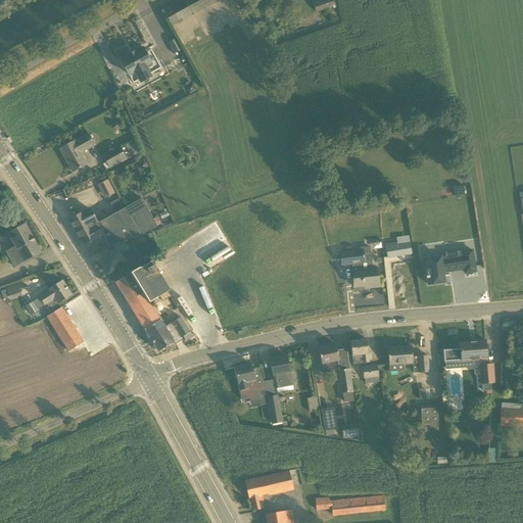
[(172,27),(221,0),(182,0),(162,10),(172,27)]
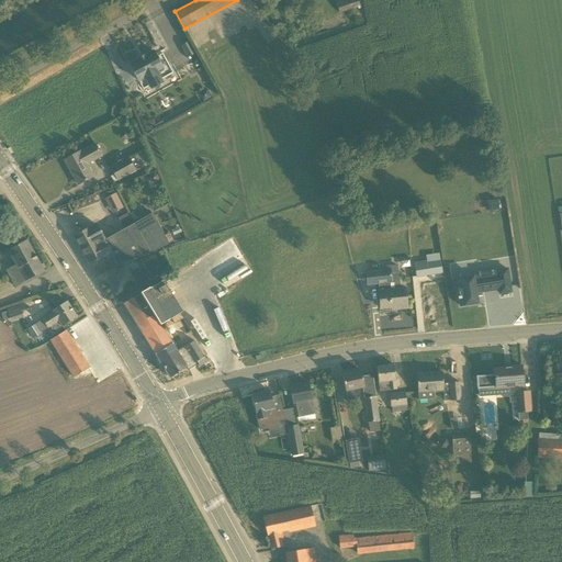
[(334,0),(338,12),(360,6),(358,0),(334,0)]
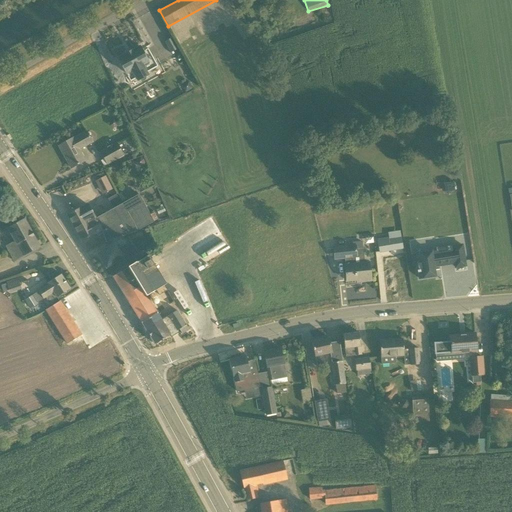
[(286,17),(295,14),(291,4),(283,7),(286,17)]
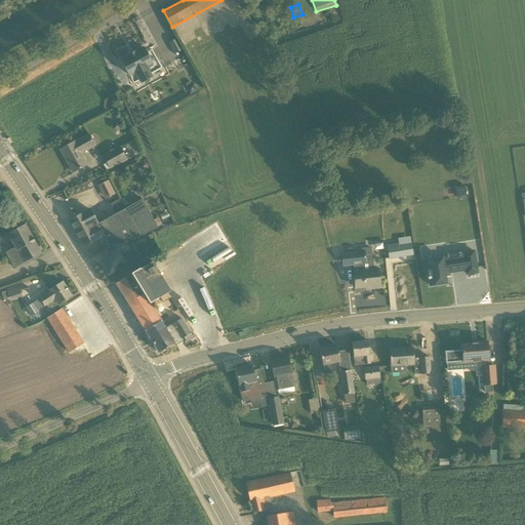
[(175,39),(169,43),(175,54),(183,50),(175,39)]
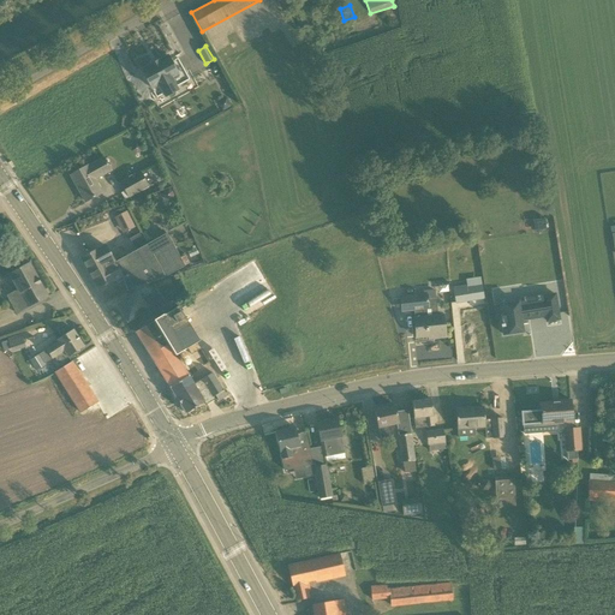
[(157,61),(151,65),(149,66),(150,69),(143,72),(142,71),(155,95),(156,99),(163,94),(166,97),(178,90),(175,88),(190,79),(178,59),(171,63),(168,57),(161,60),(160,60),(157,61)]
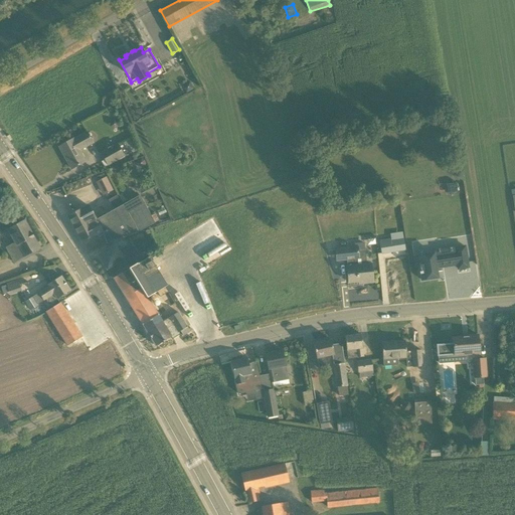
[(184,84),(183,89),(186,93),(194,88),(191,82),(190,83),(189,81),(184,84)]
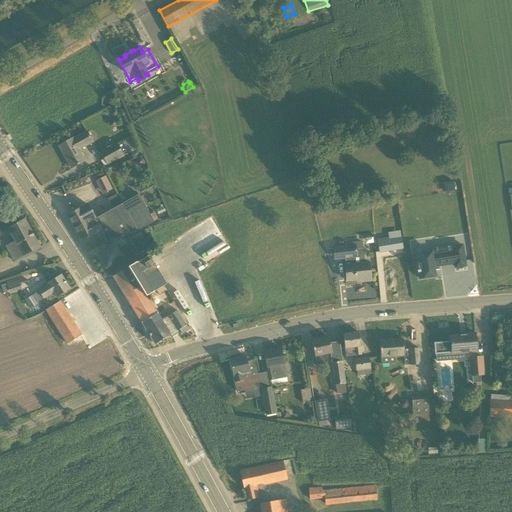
[(93,143),(86,131),(59,146),(71,168),(85,161),(79,151),(93,143)]
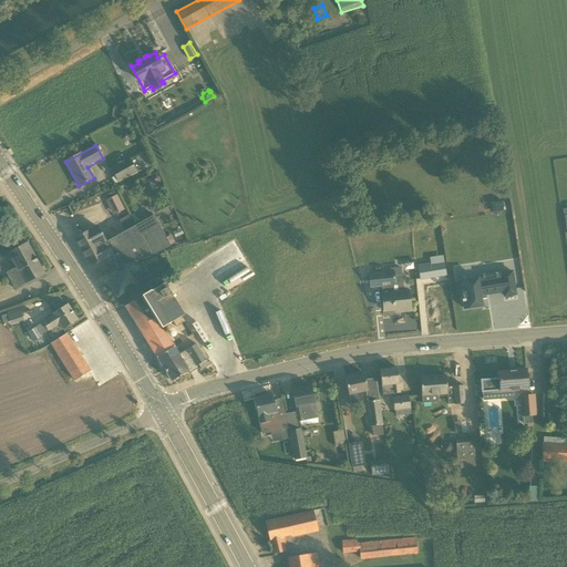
[(115,175),(119,182),(136,173),(130,158),(119,165),(122,172),(115,175)]
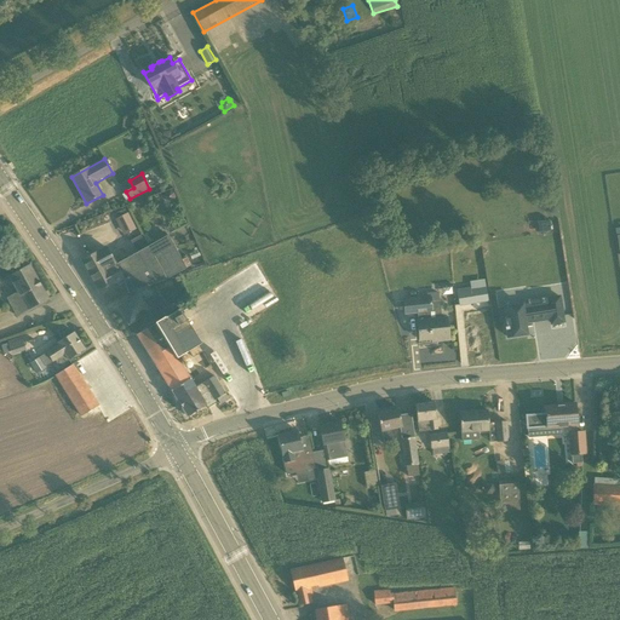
[(166,194),(164,197),(165,201),(170,204),(173,201),(176,197),(173,193),(170,191),(166,194)]
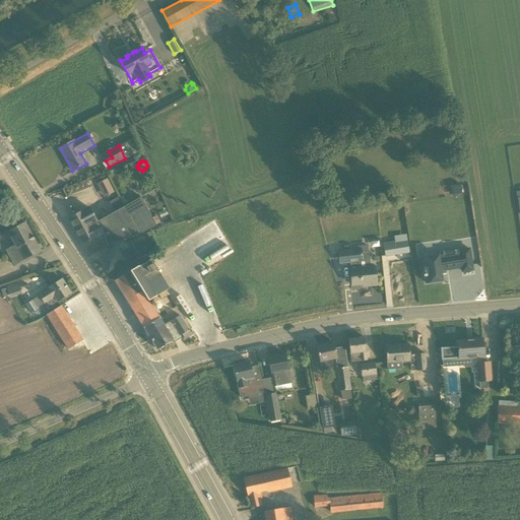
[(96,183),(101,191),(105,189),(108,194),(114,191),(106,177),(104,178),(102,175),(98,178),(99,181),(96,183)]
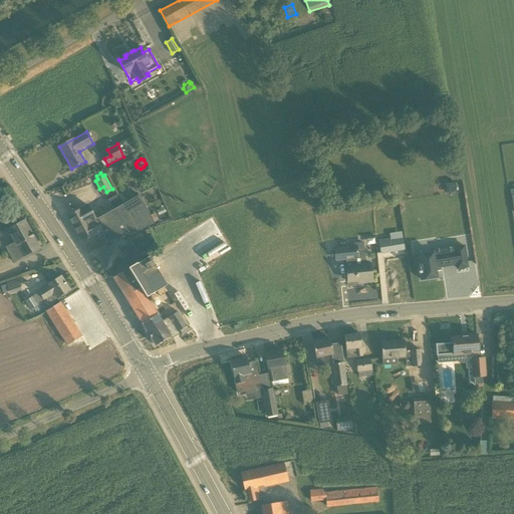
[(115,209),(124,204),(118,194),(109,199),(115,209)]
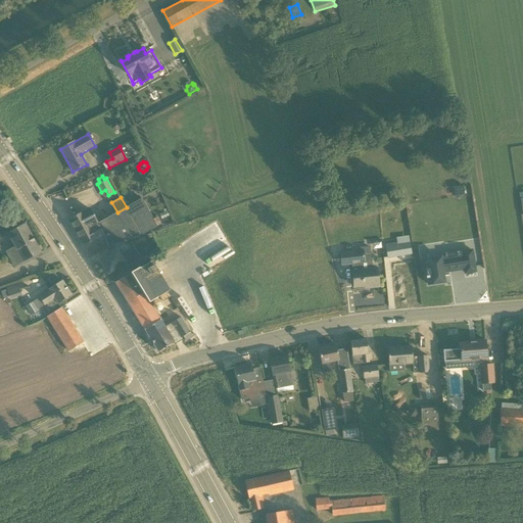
[(90,225),(76,232),(84,246),(104,235),(108,248),(134,239),(156,227),(141,199),(98,224),(91,228),(90,225)]
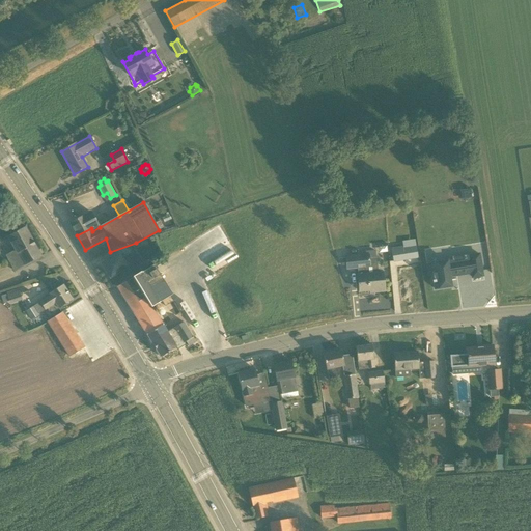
[(100,227),(91,212),(71,223),(77,235),(91,228),(92,231),(100,227)]
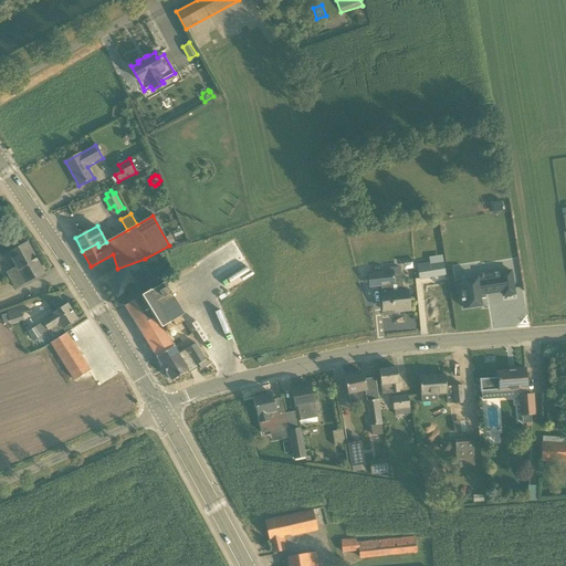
[(10,243),(14,250),(9,253),(17,268),(8,273),(17,289),(44,273),(27,242),(22,236),(10,243)]
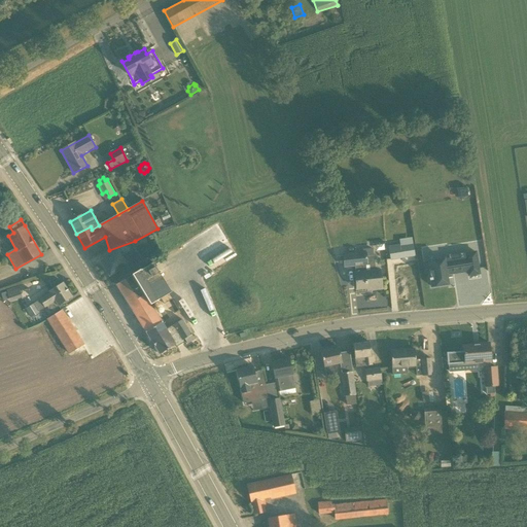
[(417,255),(415,243),(388,248),(390,260),(417,255)]
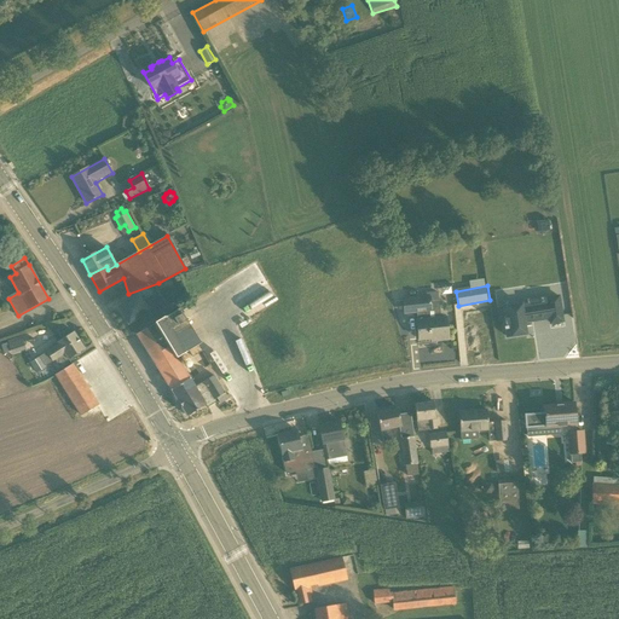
[(239,304),(261,293),(259,287),(236,298),(239,304)]
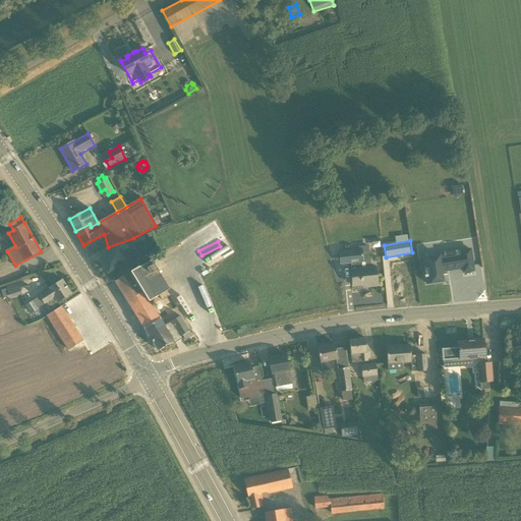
[(119,253),(116,249),(101,259),(102,262),(102,263),(103,266),(105,266),(109,272),(123,263),(125,267),(139,257),(131,245),(119,253)]
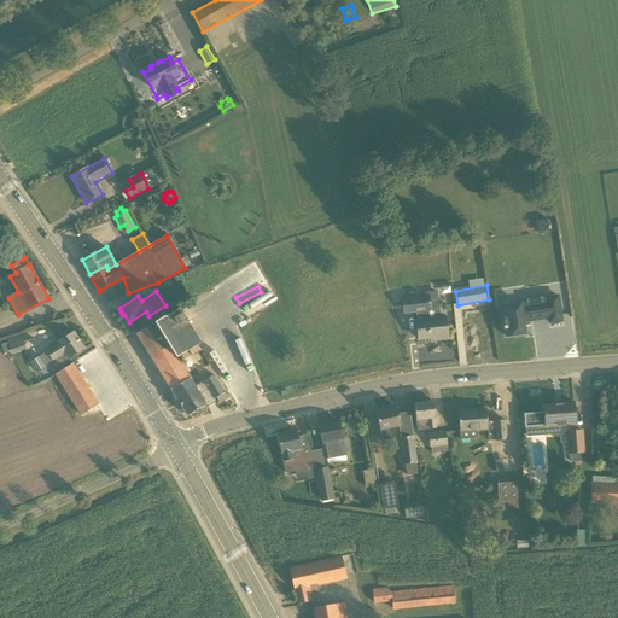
[(427,292),(429,297),(403,299),(404,313),(418,312),(419,320),(417,320),(419,339),(436,338),(437,340),(448,339),(445,318),(430,319),(429,310),(431,310),(431,309),(438,309),(437,291),(427,292)]
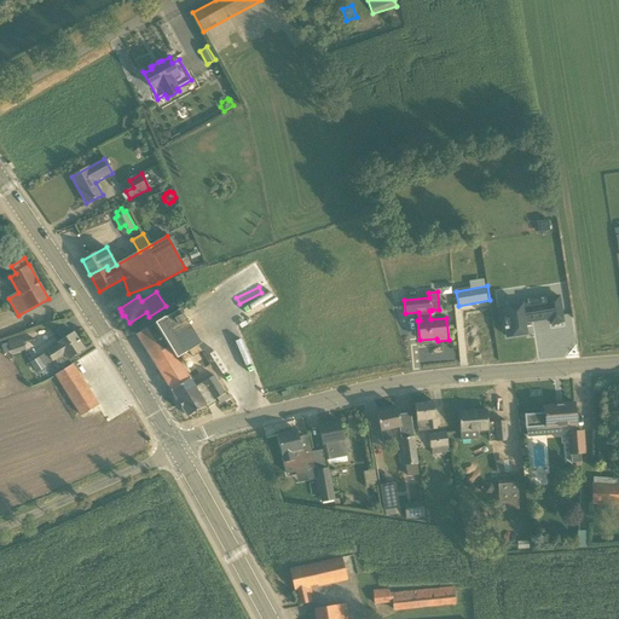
[(503,328),(503,330),(504,330),(505,337),(525,335),(524,324),(522,320),(530,319),(528,308),(547,306),(549,320),(549,324),(561,323),(557,298),(547,299),(547,298),(526,301),(527,305),(498,308),(499,319),(503,319),(504,328),(503,328)]
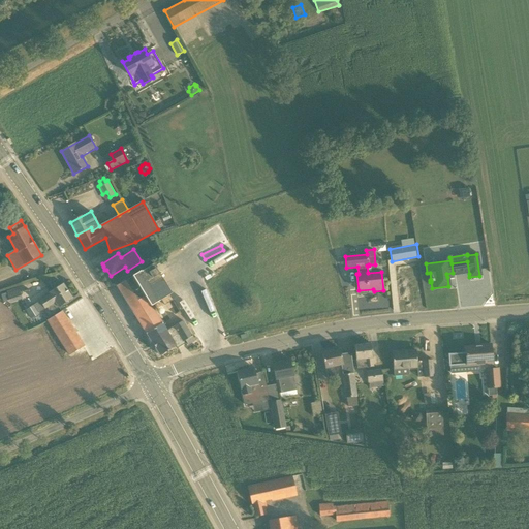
[(117,286),(131,309),(166,287),(152,263),(139,272),(132,276),(125,280),(117,286)]
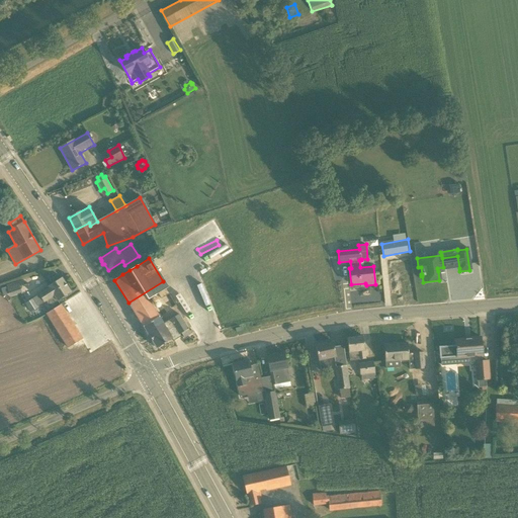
[(62,278),(48,286),(50,289),(40,295),(46,304),(56,296),(59,300),(71,292),(62,278)]
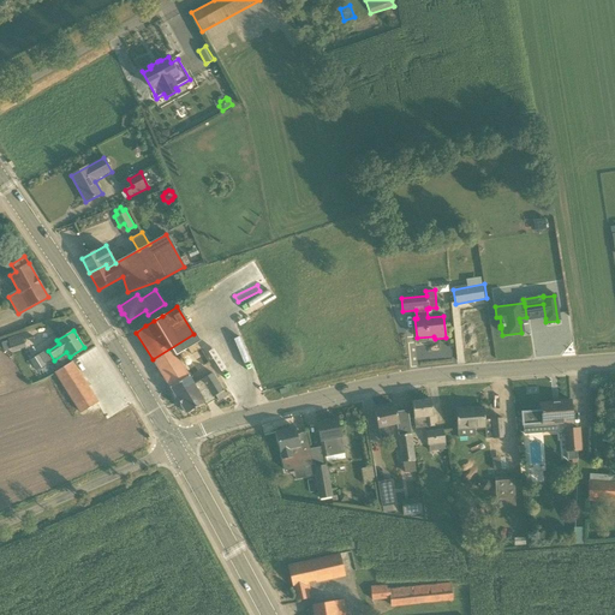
[(11,352),(25,347),(21,334),(7,339),(11,352)]
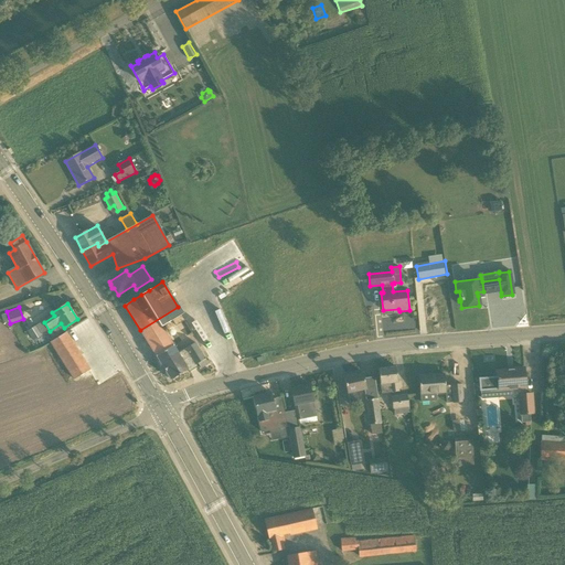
[(140,330),(156,355),(173,344),(162,327),(182,313),(178,307),(140,330)]
